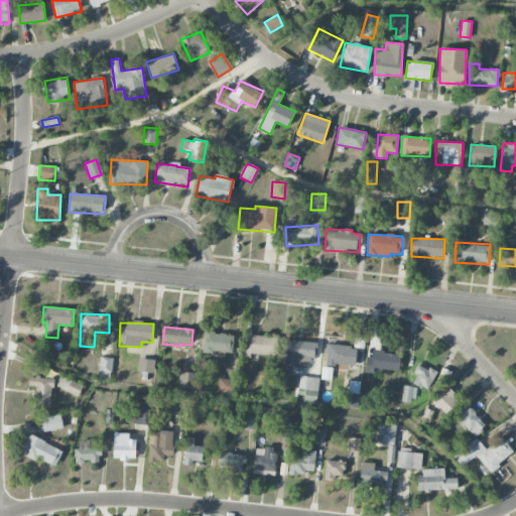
[(233,334),(204,333),(203,352),(232,353),(233,334)]
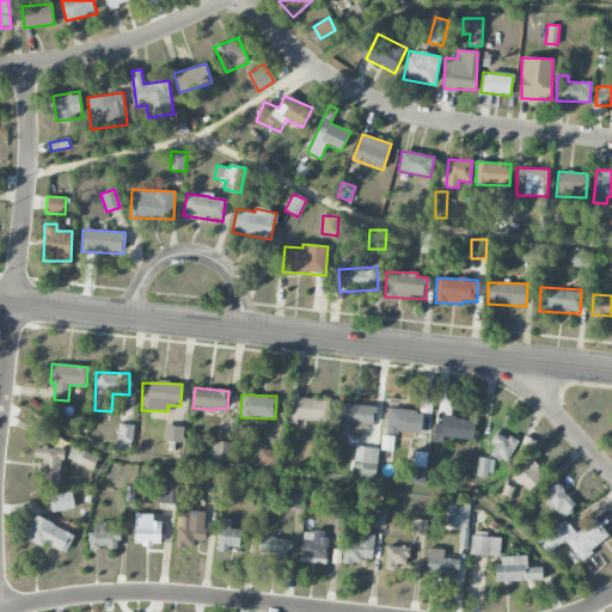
[(289,421),(326,422),(328,399),(291,398),(289,421)]
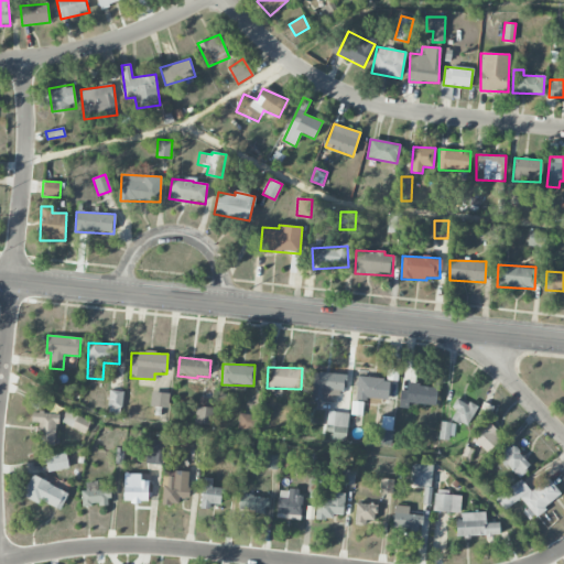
[(332,401),(332,396),(343,396),(344,373),(312,372),(312,400),(332,401)]
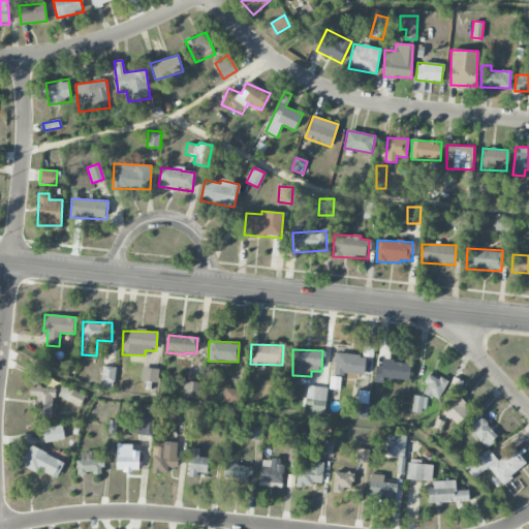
[(366,355),(335,352),(333,373),(364,376),(366,355)]
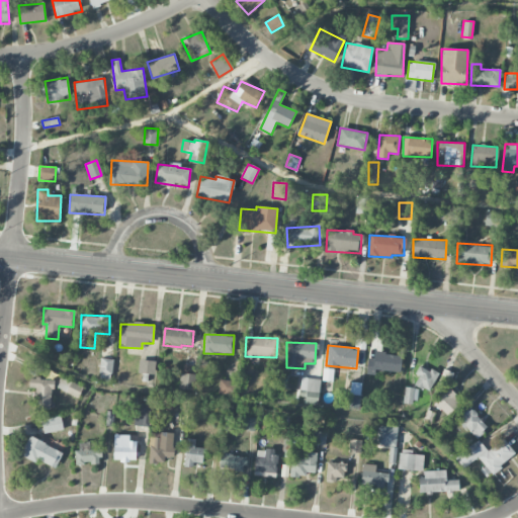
[(374,358),(367,358),(367,372),(400,373),(401,354),(374,353),(374,358)]
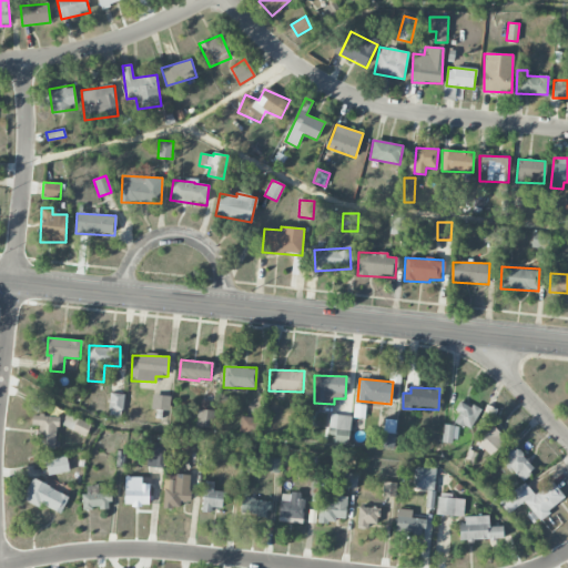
[(122,416),(123,394),(110,394),(109,415),(122,416)]
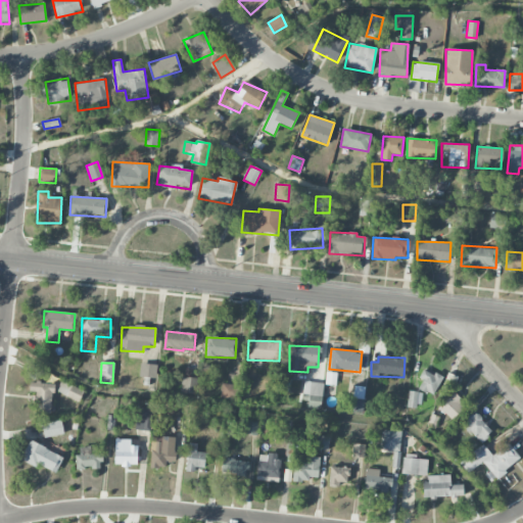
[(156,378),(156,365),(140,364),(139,377),(156,378)]
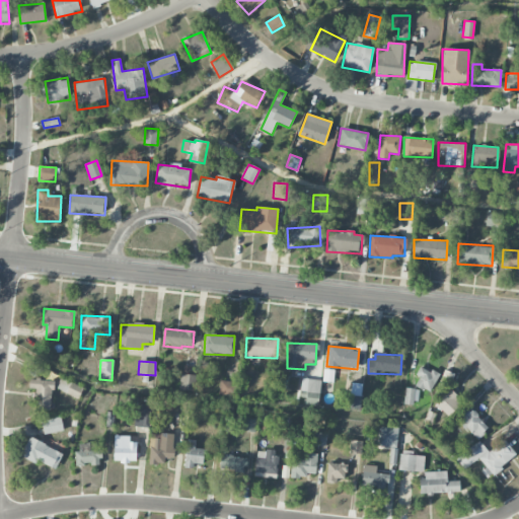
[(416,375),(419,377),(415,386),(430,392),(438,374),(420,366),(416,375)]
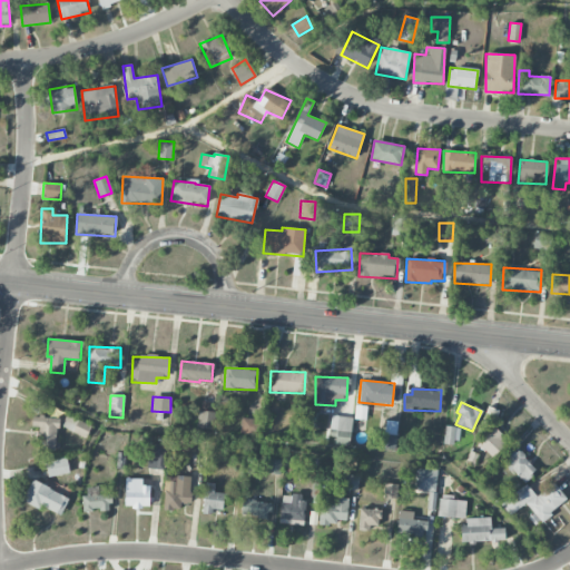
[(215,413),(200,410),(197,428),(212,431),(215,413)]
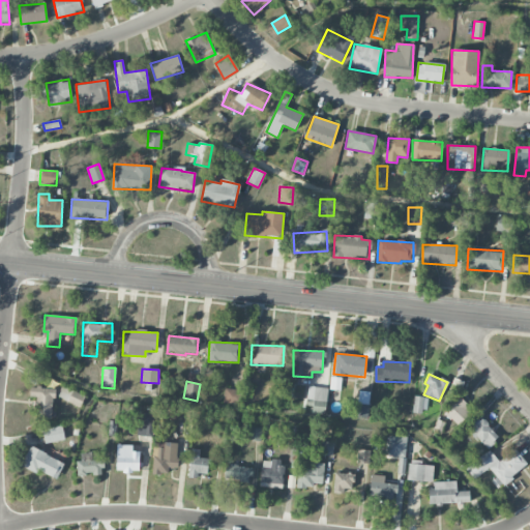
[(57,398),(81,407),(85,395),(61,386),(57,398)]
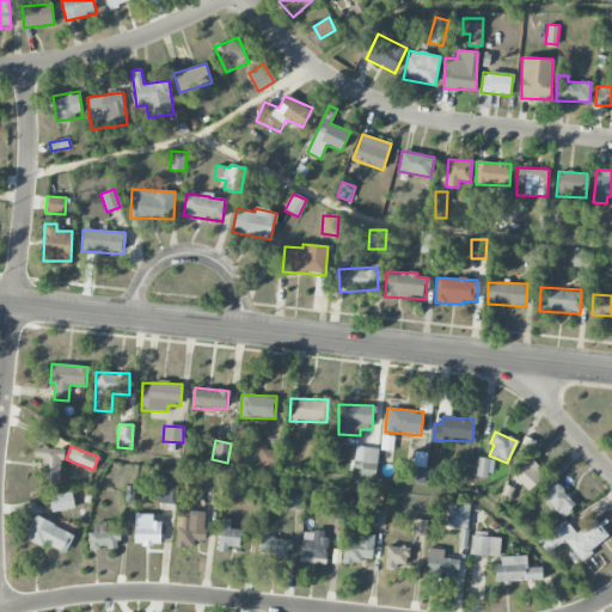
[(60,483),(61,448),(35,447),(35,458),(42,458),(42,483),(60,483)]
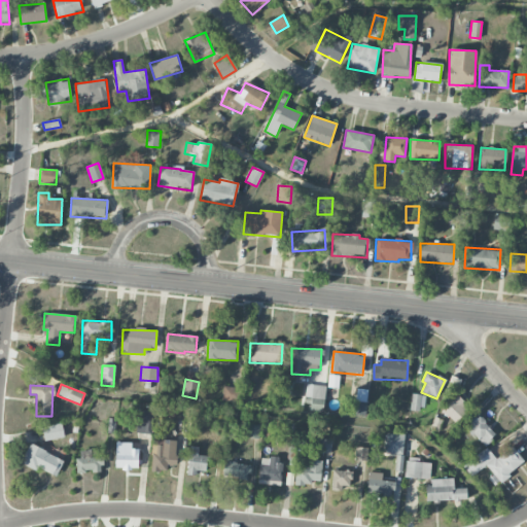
[(310,411),(324,412),(325,385),(306,385),(306,397),(310,398),(310,411)]
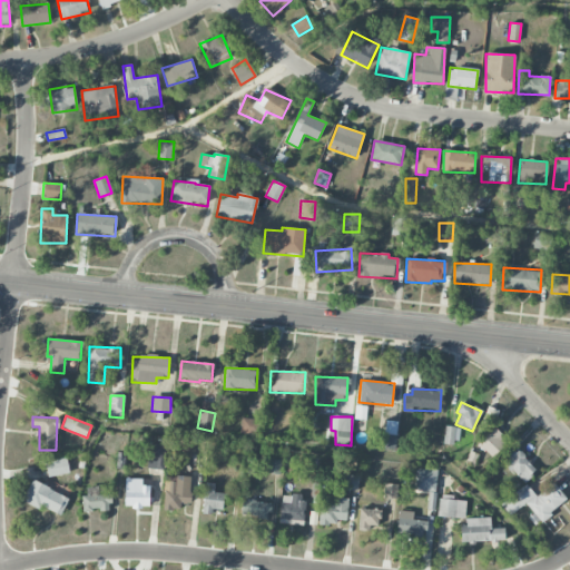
[(258,436),(261,420),(242,418),(239,434),(258,436)]
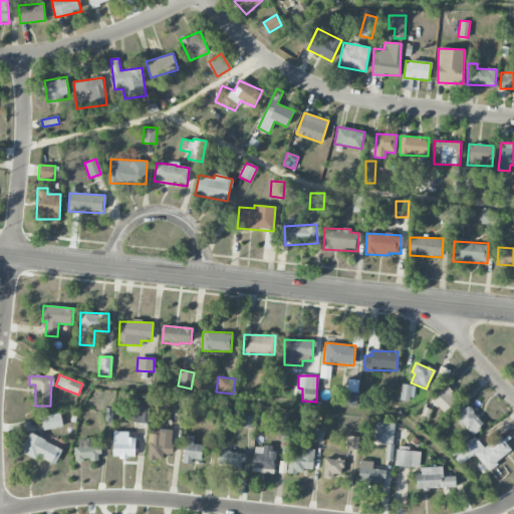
[(415,387),(403,383),(400,398),(413,400),(415,387)]
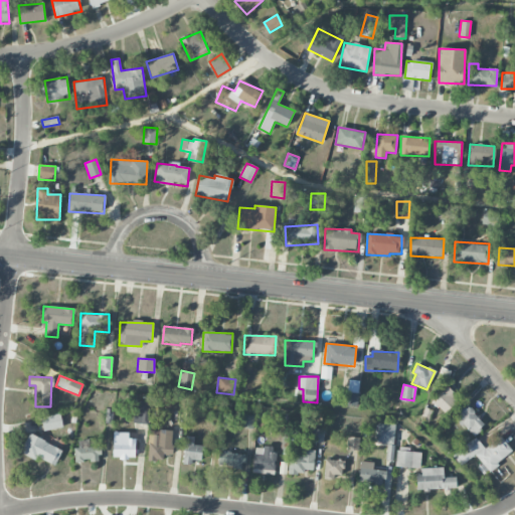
[(446,413),(459,398),(445,386),(432,401),(446,413)]
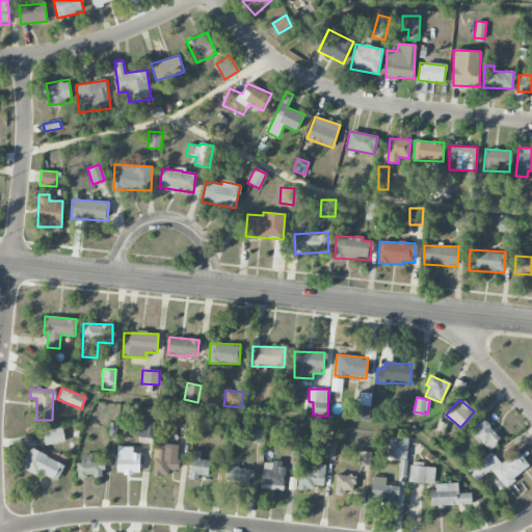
[(487,451),(501,440),(480,417),(468,428),(487,451)]
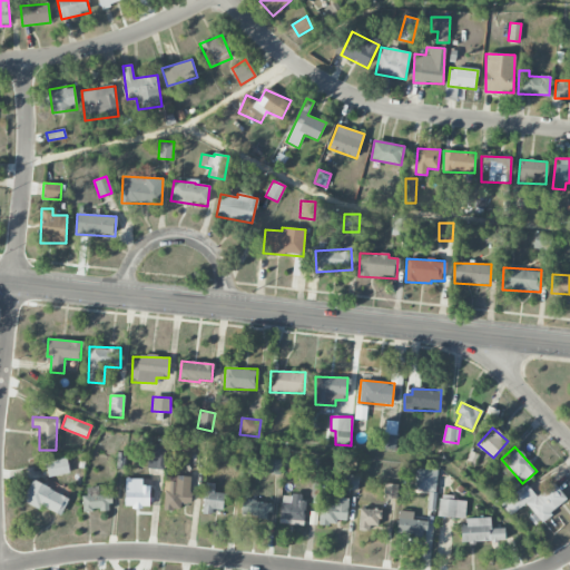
[(45,462),(49,478),(70,472),(66,457),(45,462)]
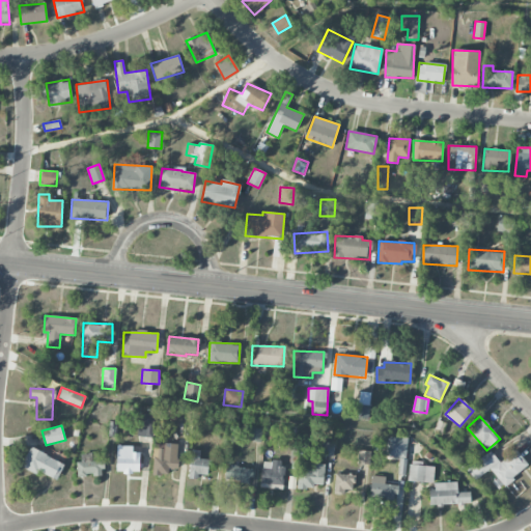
[(262,428),(251,428),(250,442),(261,442),(262,428)]
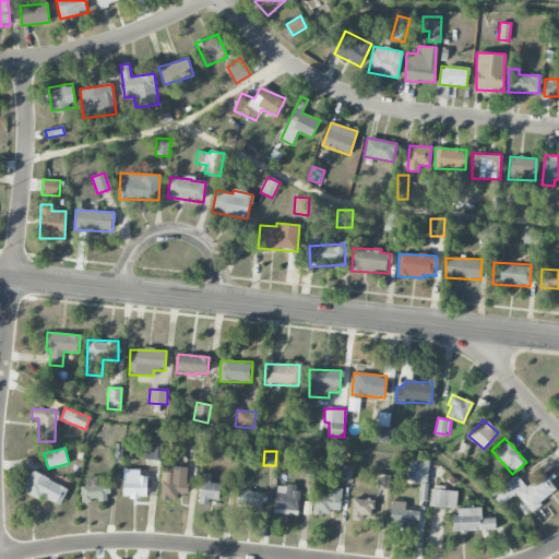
[(428,461),(406,460),(406,482),(428,482),(428,461)]
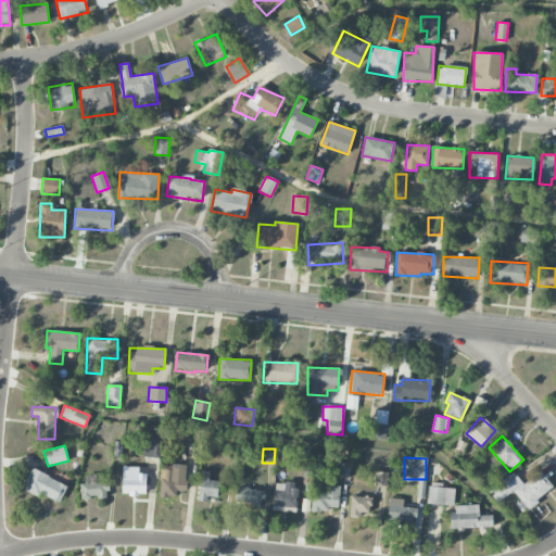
[(350,464),(338,463),(337,477),(349,478),(350,464)]
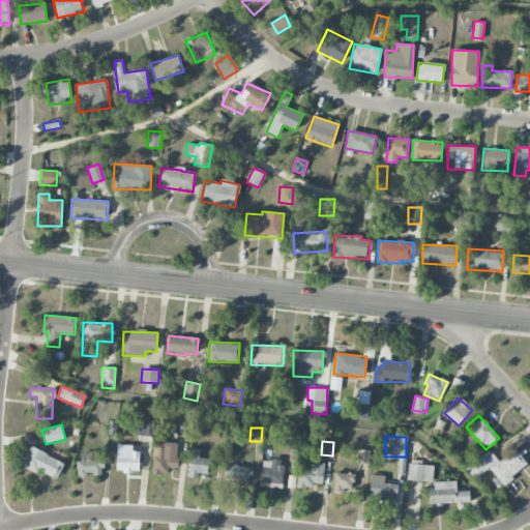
[(153,447),(152,474),(168,474),(168,468),(176,468),(177,444),(164,443),(164,447),(153,447)]
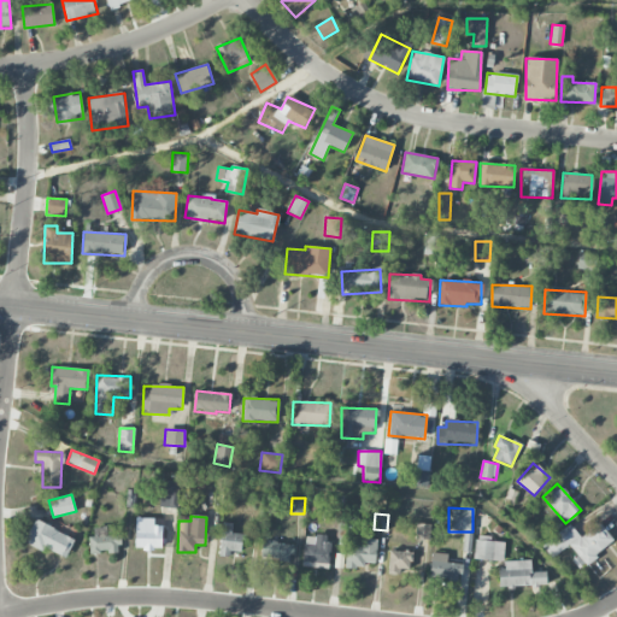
[(163,519),(136,518),(135,550),(162,550),(163,519)]
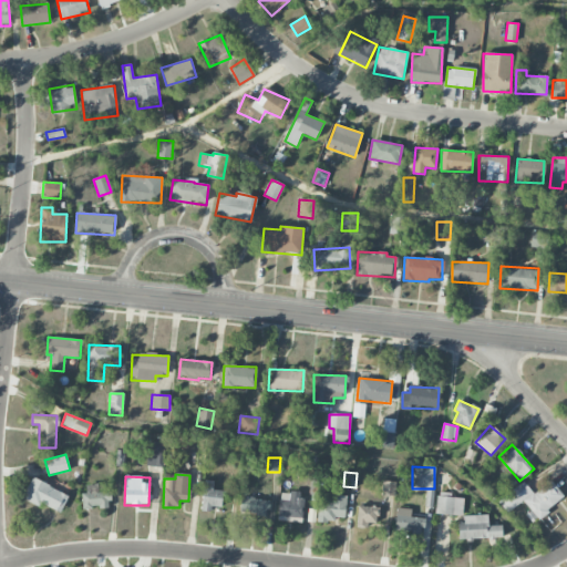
[(61,513),(69,495),(32,477),(22,498),(39,506),(40,503),(61,513)]
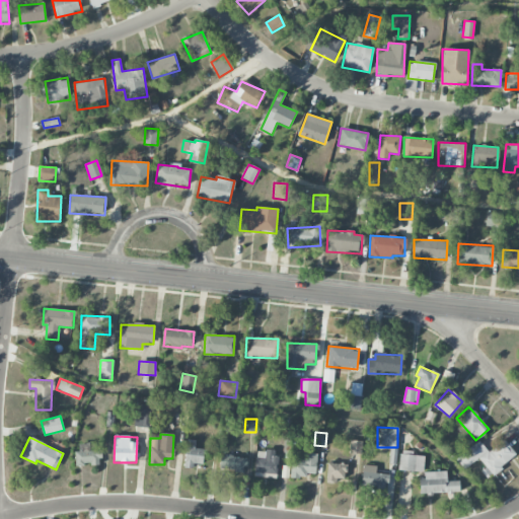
[(184,467),(195,468),(195,464),(204,464),(204,449),(195,449),(196,440),(186,440),(184,467)]
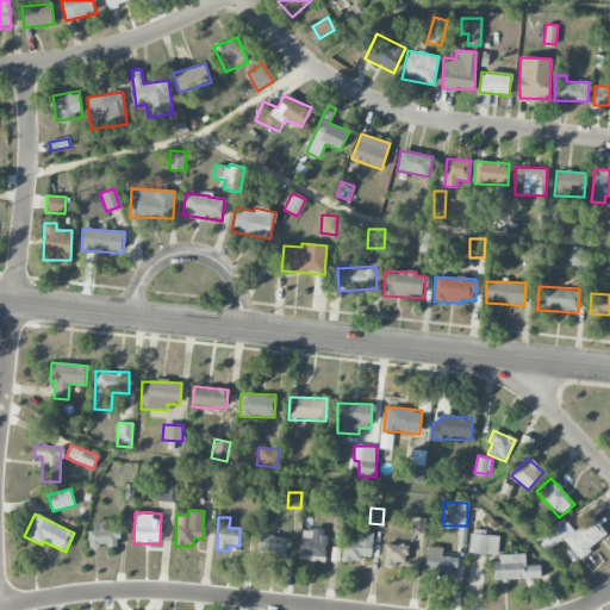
[(424,534),(425,518),(411,517),(411,533),(424,534)]
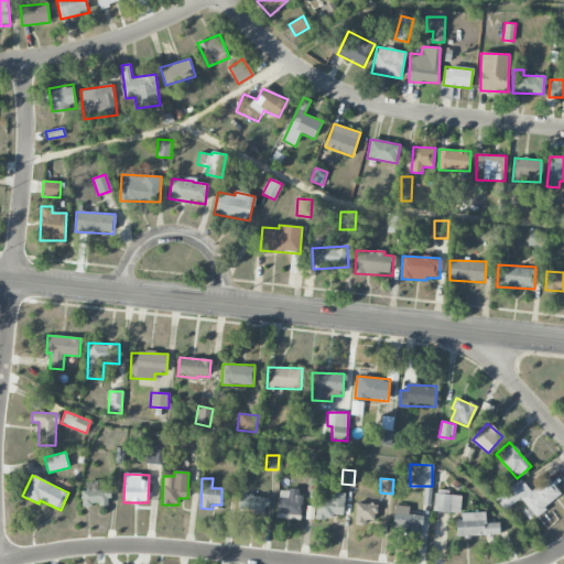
[(520,478),(496,498),(505,510),(520,498),(528,508),(523,512),(529,520),(561,495),(548,478),(530,491),(520,478)]
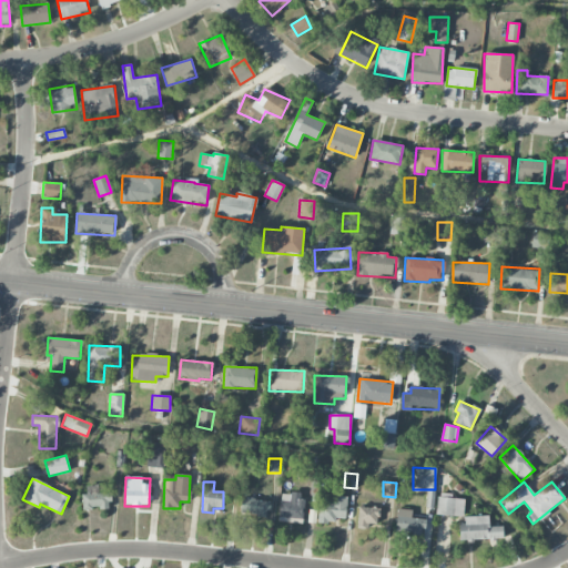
[(83,509),(111,508),(110,493),(99,493),(98,485),(83,486),(83,509)]
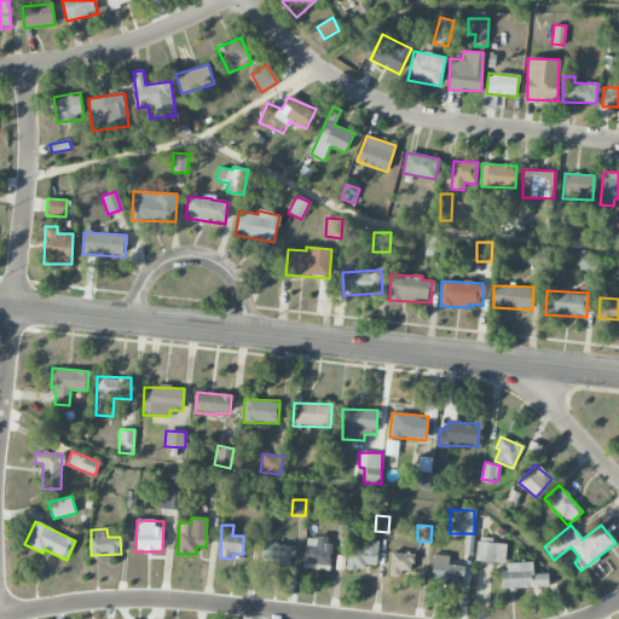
[(305,565),(329,565),(330,538),(306,537),(305,565)]
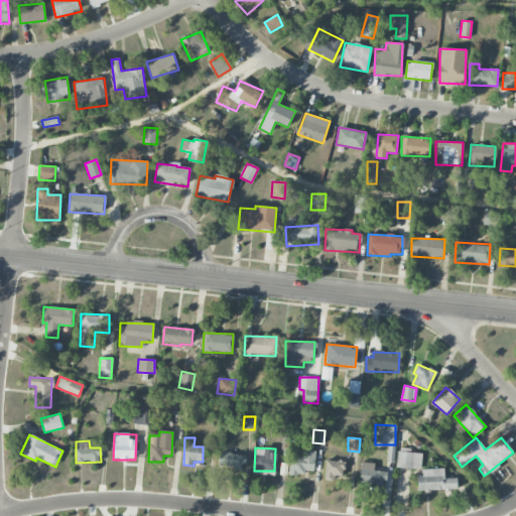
[(289,456),(288,473),(313,474),(314,450),(301,450),(301,457),(289,456)]
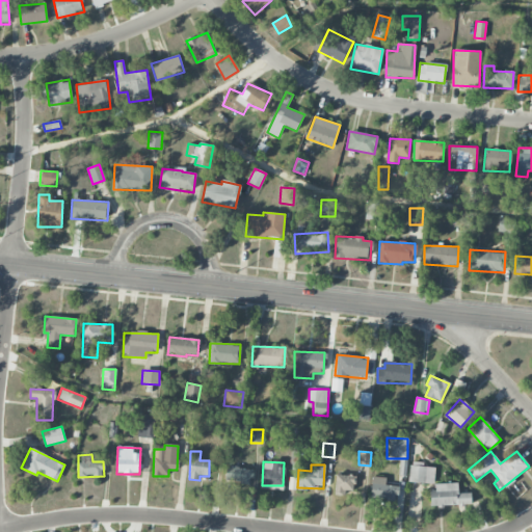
[(434,467),(409,466),(409,483),(433,483),(434,467)]
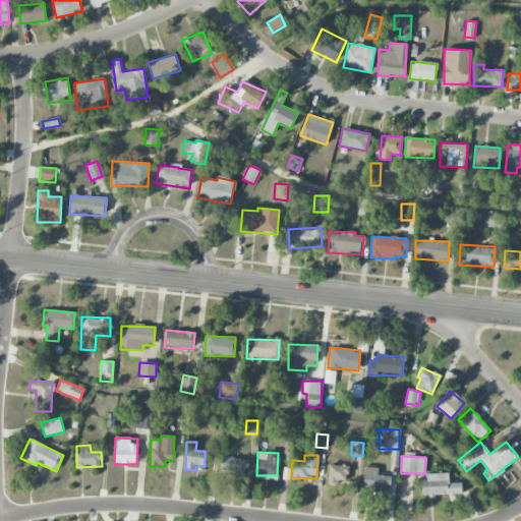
[(247,458),(221,457),(221,472),(246,473),(247,458)]
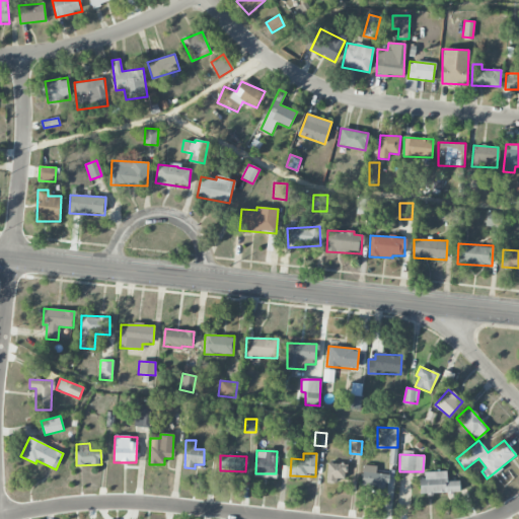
[(347,464),(327,463),(326,480),(346,480),(347,464)]
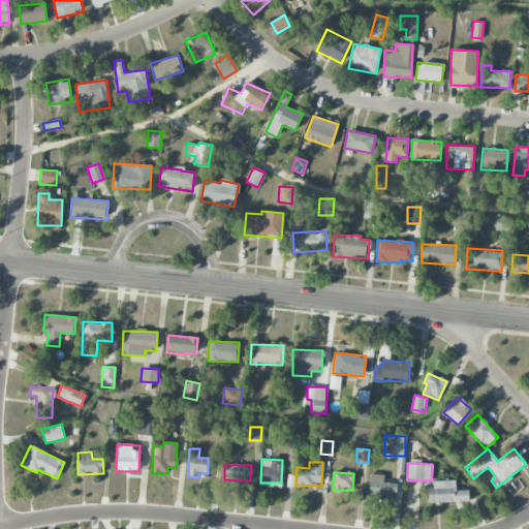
[(395,484),(383,483),(383,474),(370,473),(369,496),(394,497),(395,484)]
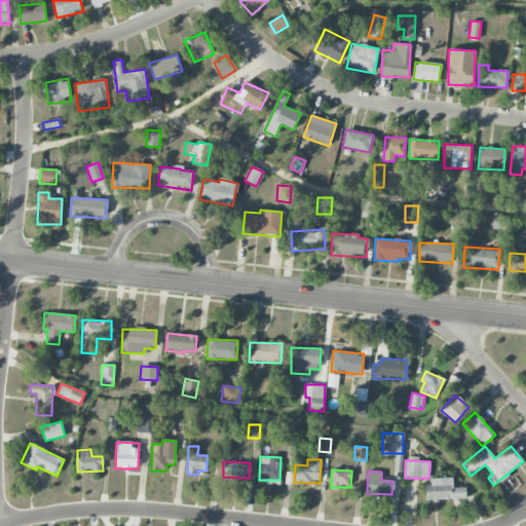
[(451,478),(425,478),(426,500),(465,499),(465,487),(452,488),(451,478)]
